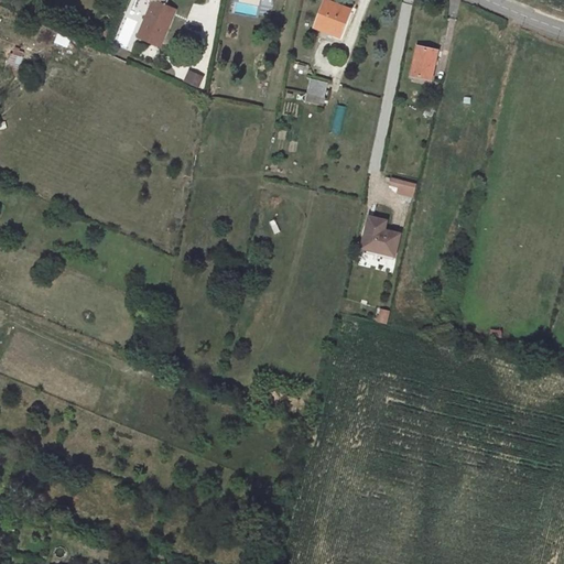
[(167,29),(162,26),(170,8),(166,6),(169,0),(148,0),(153,2),(138,38),(160,47),(167,29)]
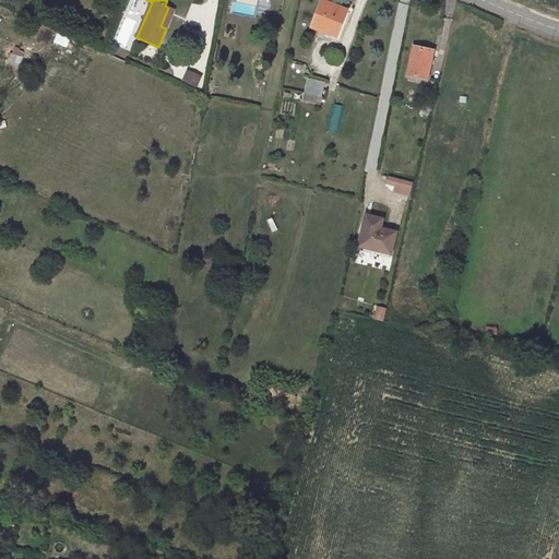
[(347,10),(322,0),(312,27),(337,36),(347,10)]
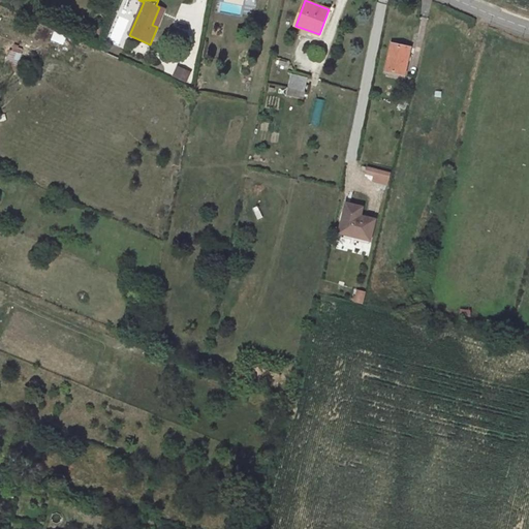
[(165,9),(159,7),(152,25),(157,27),(165,9)]
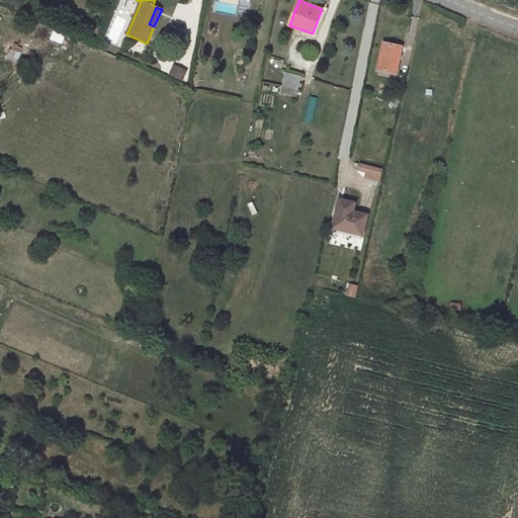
[(64,35),(54,31),(52,38),(61,42),(64,35)]
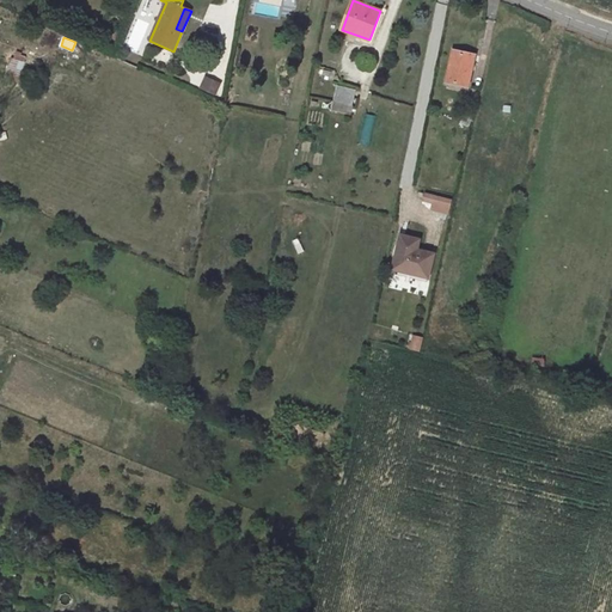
[(476,55),(453,50),(446,83),(469,87),(476,55)]
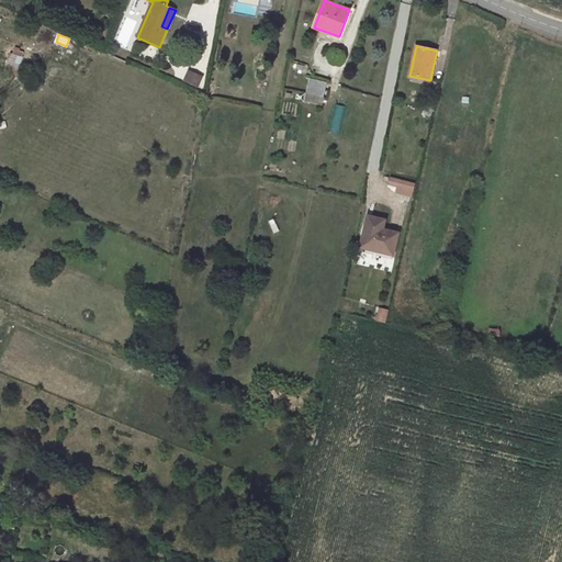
[(11,54),(4,71),(15,75),(22,57),(11,54)]
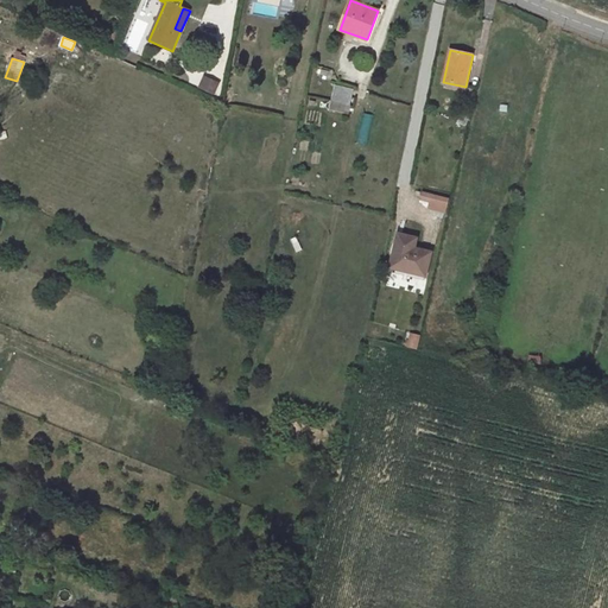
[(217,84),(204,78),(200,87),(214,93),(217,84)]
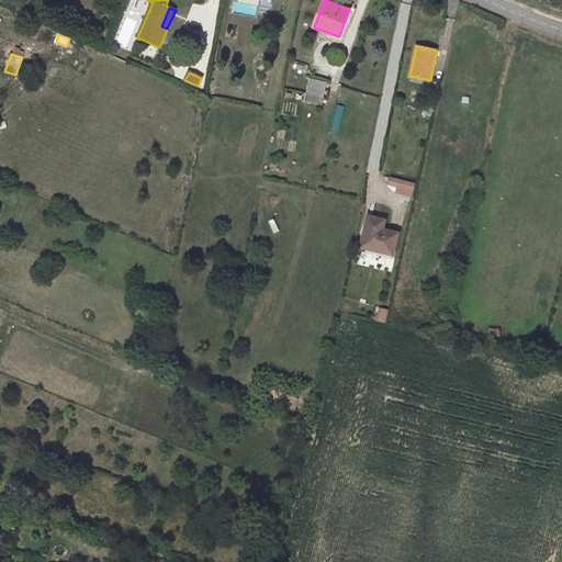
[(326,83),(310,79),(306,93),(323,98),(326,83)]
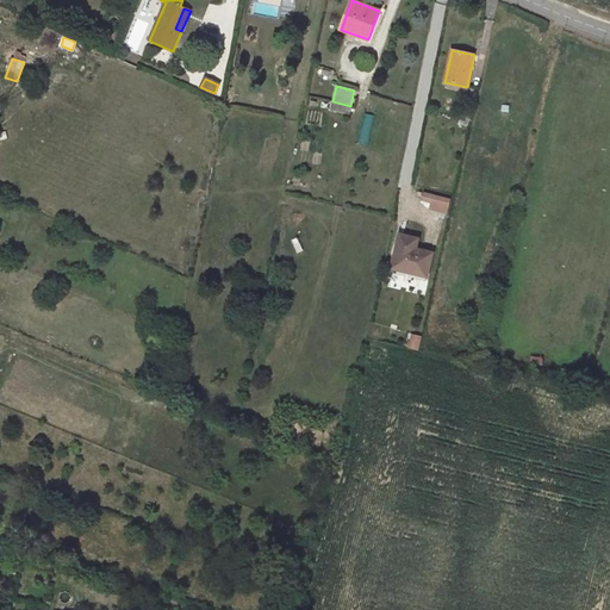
[(448,200),(424,193),(422,200),(433,203),(431,210),(446,213),(448,200)]
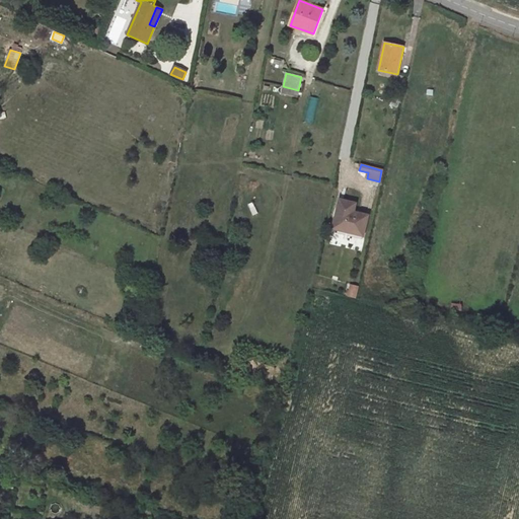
[(340,200),(338,209),(354,212),(356,204),(340,200)]
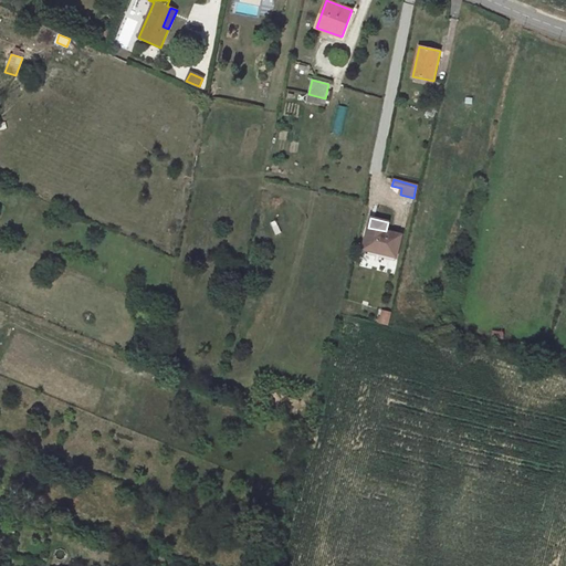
[(381,252),(381,253),(396,258),(401,236),(386,231),(368,228),(364,248),(381,252)]
